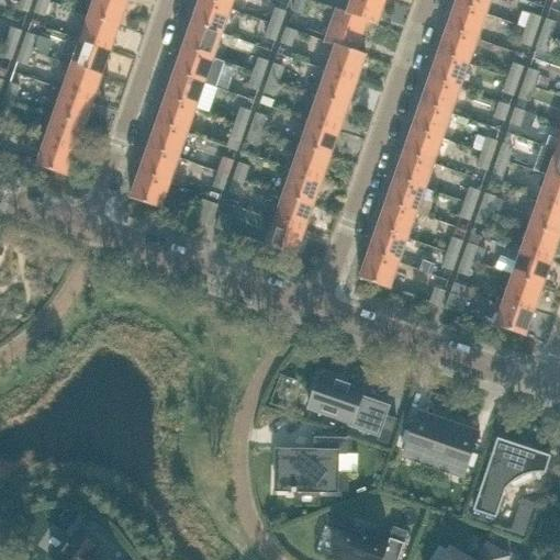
[(23,20),(30,0),(18,0),(13,15),(23,20)]
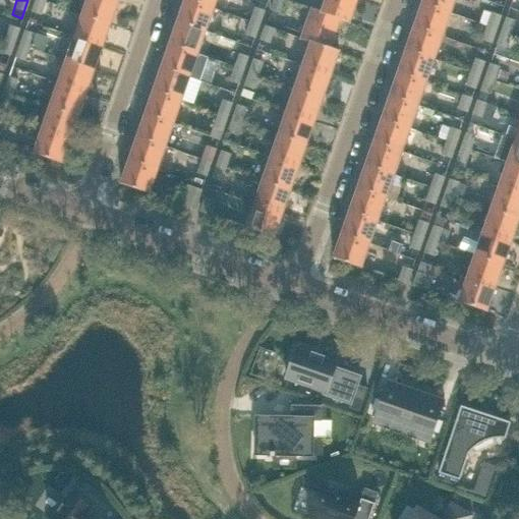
[(40,13),(44,0),(35,0),(32,10),(40,13)]
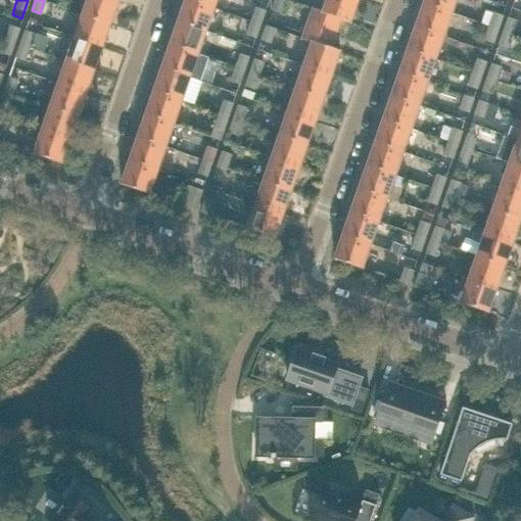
[(109,22),(117,0),(85,0),(82,13),(109,22)]
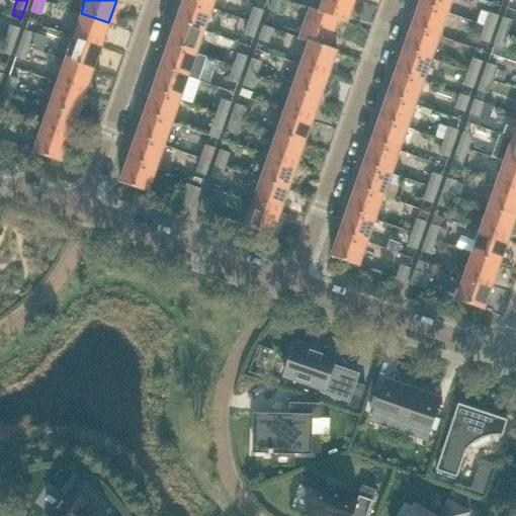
[(203,30),(211,7),(191,0),(181,0),(175,20),(203,30)]
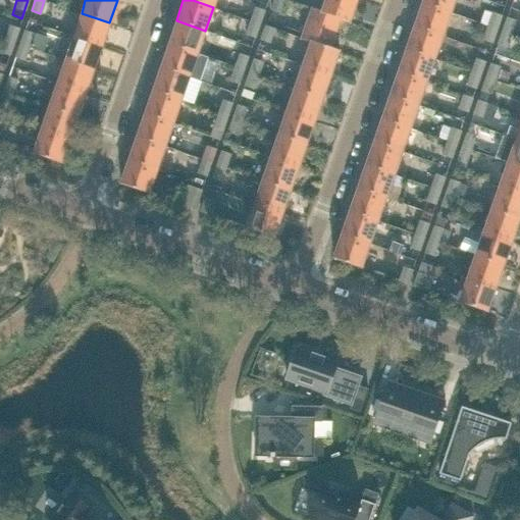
[(276,22),(282,0),(271,0),(266,18),(276,22)]
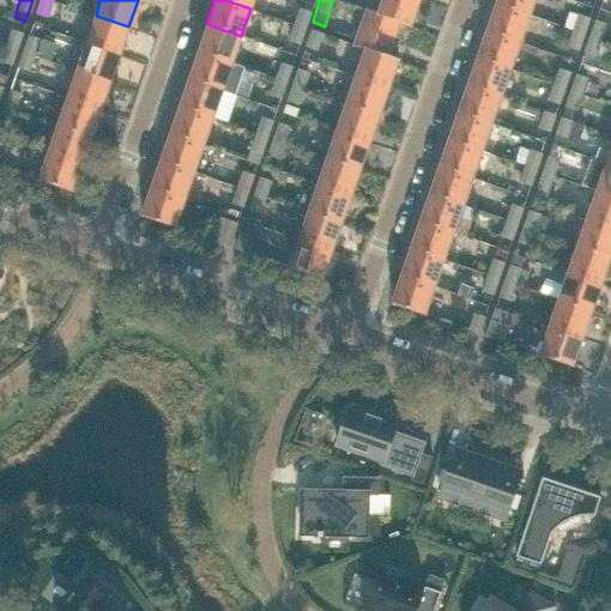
[(410,25),(417,0),(380,0),(376,12),(376,13),(399,22),(410,25)]
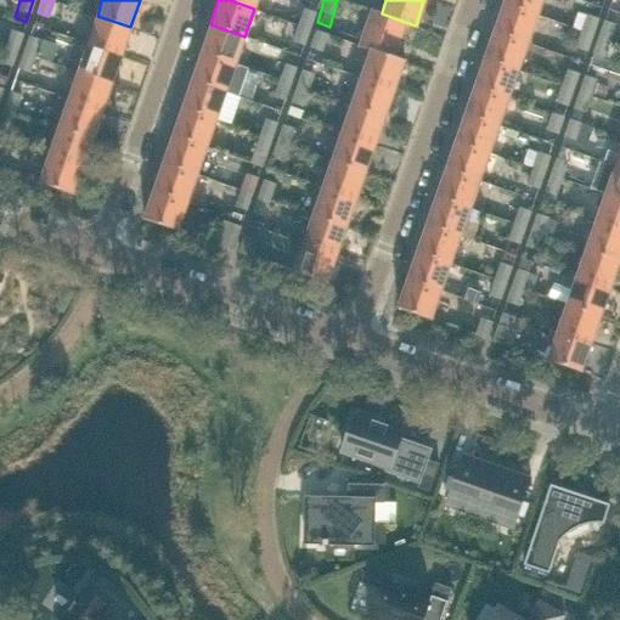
[(537,15),(541,0),(503,0),(502,3),(537,15)]
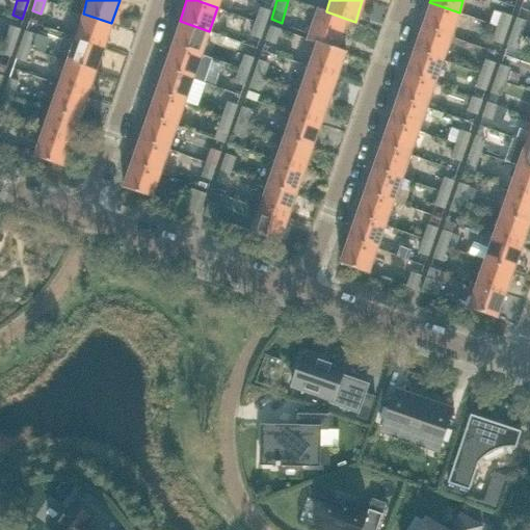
[(451,36),(459,12),(429,2),(421,25),(451,36)]
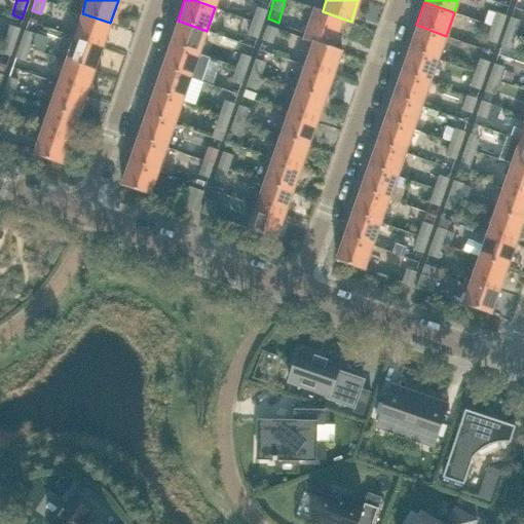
[(252,21),(261,24),(266,10),(257,7),(252,21)]
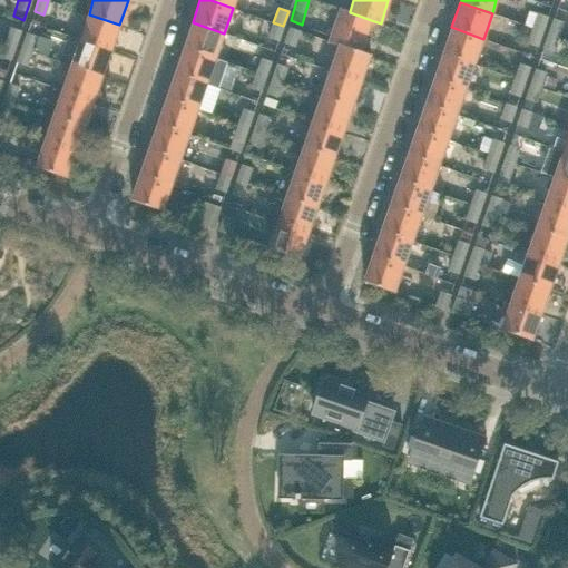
[(350,12),(350,11),(340,8),(330,35),(361,46),(364,37),(365,37),(371,20),(350,12)]
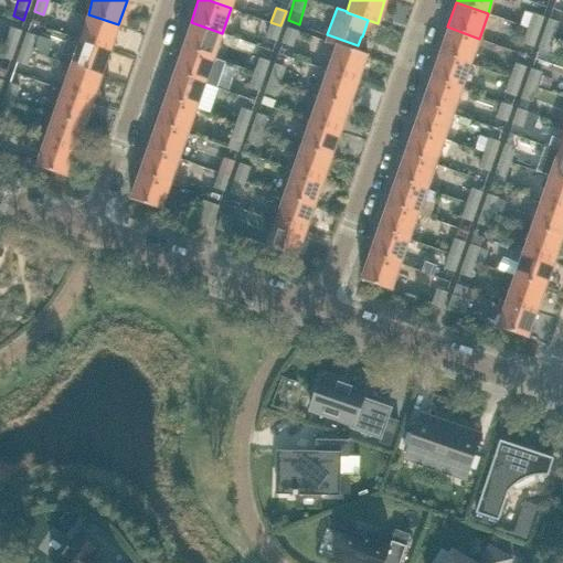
[(528,27),(537,30),(542,16),(533,13),(528,27)]
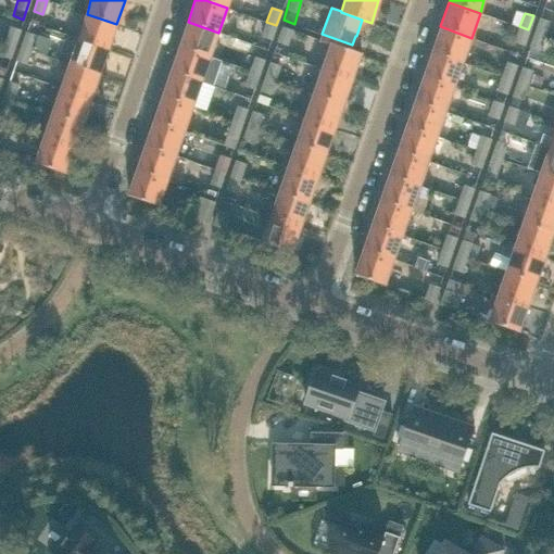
[(108,49),(116,24),(87,14),(78,38),(108,49)]
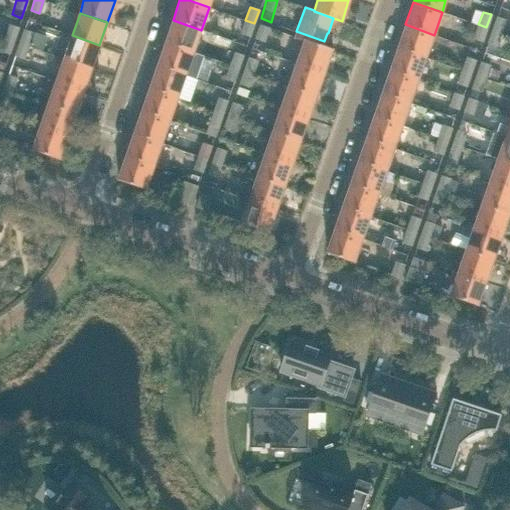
[(492,29),(500,32),(505,19),(496,16),(492,29)]
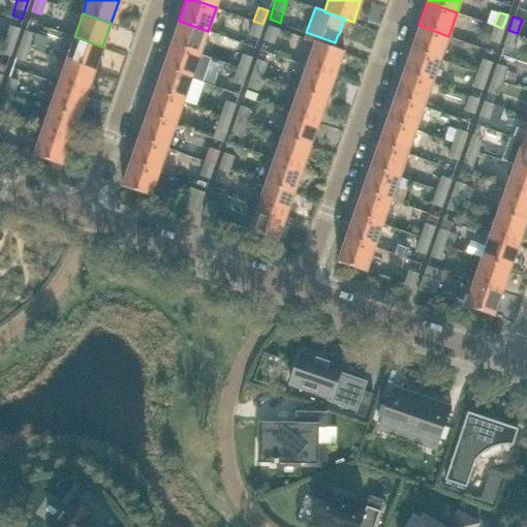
[(199,54),(208,31),(179,21),(171,43),(199,54)]
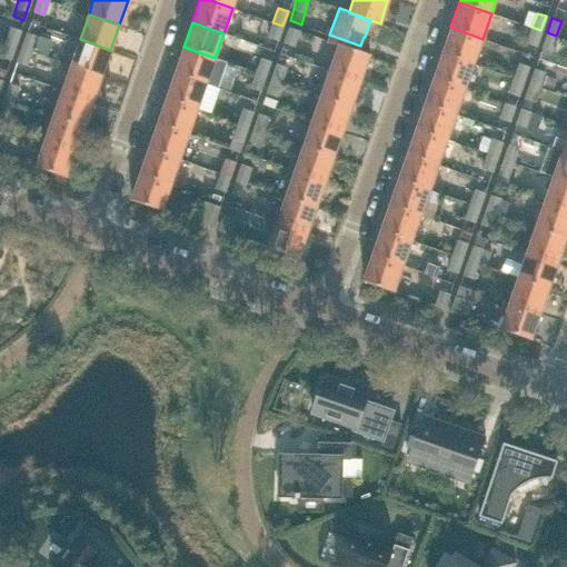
[(277,40),(282,26),(272,22),(268,37),(277,40)]
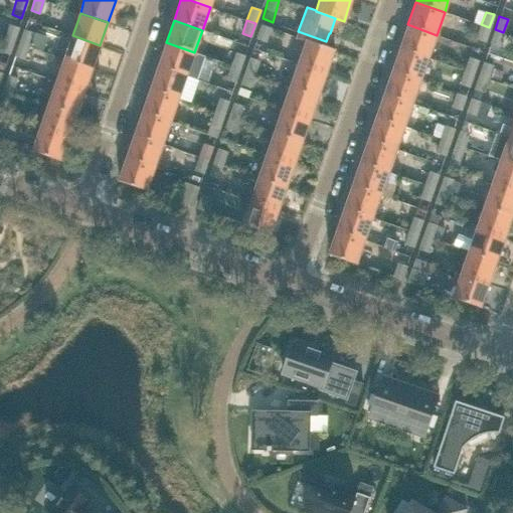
[(5,37),(14,40),(18,27),(10,24),(5,37)]
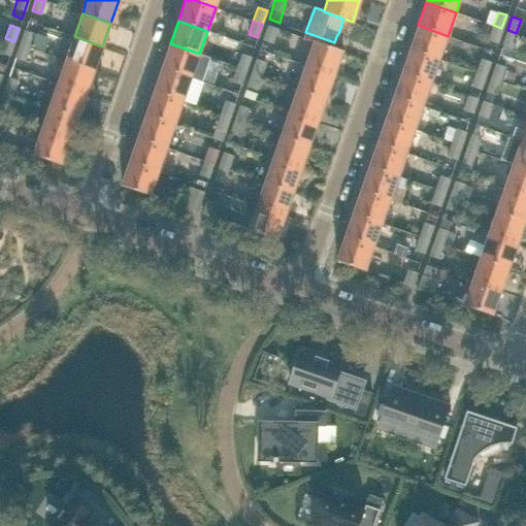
[(271,41),(276,28),(268,25),(263,38),(271,41)]
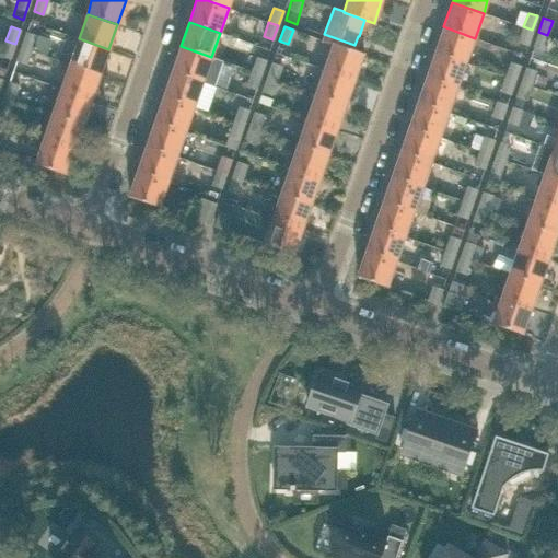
[(466,62),(475,38),(443,26),(434,51),(466,62)]
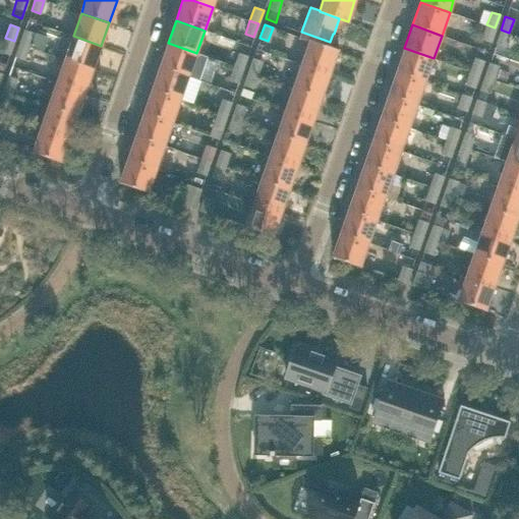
[(489,41),(495,27),(486,24),(481,39),(489,41)]
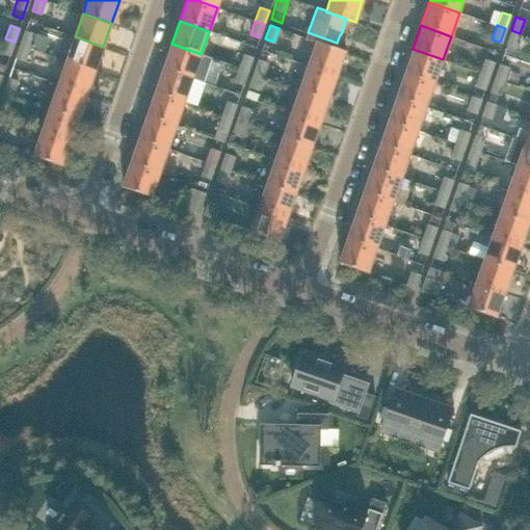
[(20,44),(28,47),(33,33),(25,30),(20,44)]
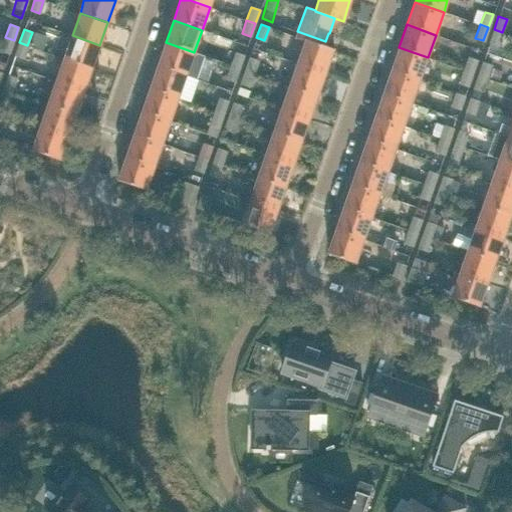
[(498,45),(502,32),(494,29),(489,43),(498,45)]
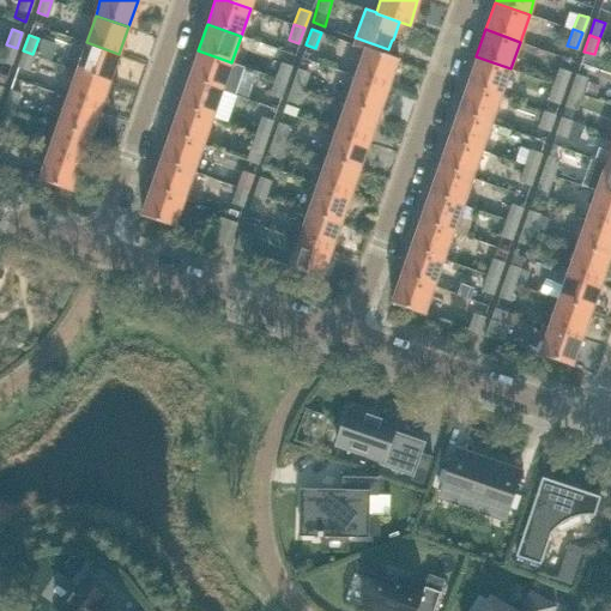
[(109,82),(119,54),(86,42),(77,70),(109,82)]
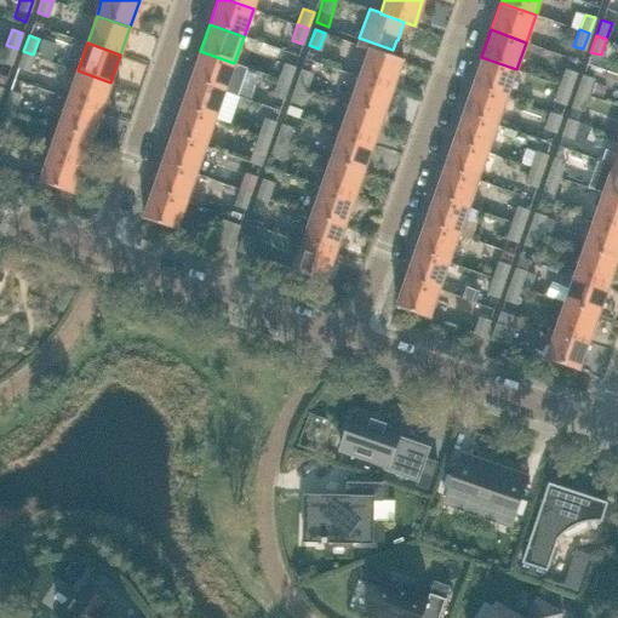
[(402,59),(392,56),(358,44),(356,45),(368,50),(359,75),(393,87),(402,59)]
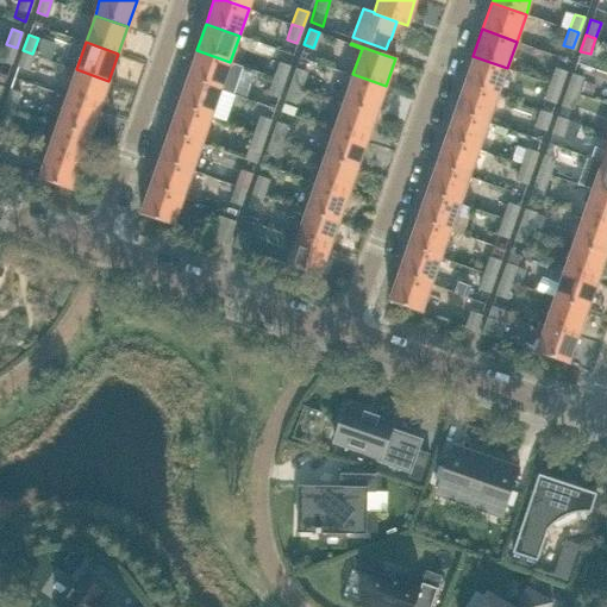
[(11,63),(17,48),(6,44),(0,60),(11,63)]
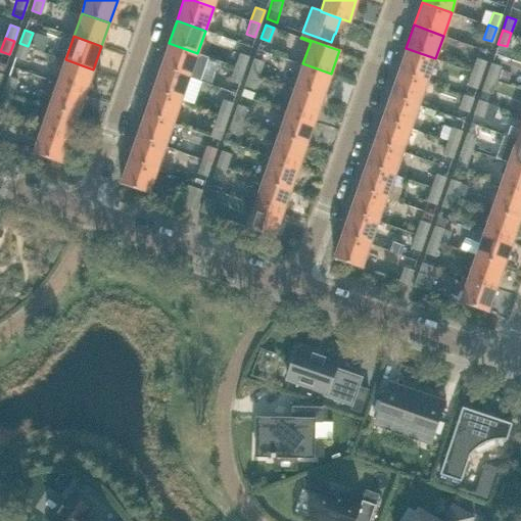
[(24,59),(28,46),(19,43),(15,56),(24,59)]
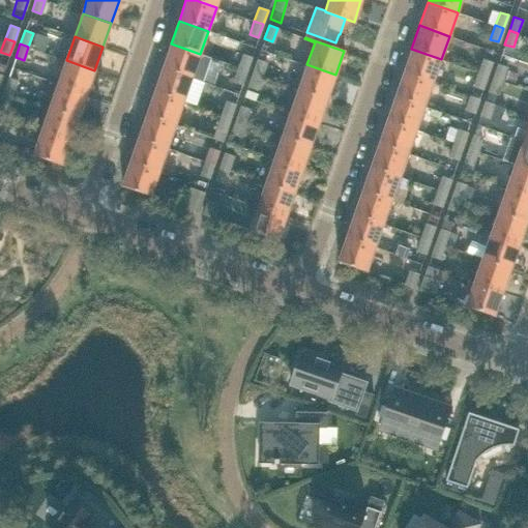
[(210,58),(200,54),(171,44),(163,67),(192,78),(202,81),(210,58)]
